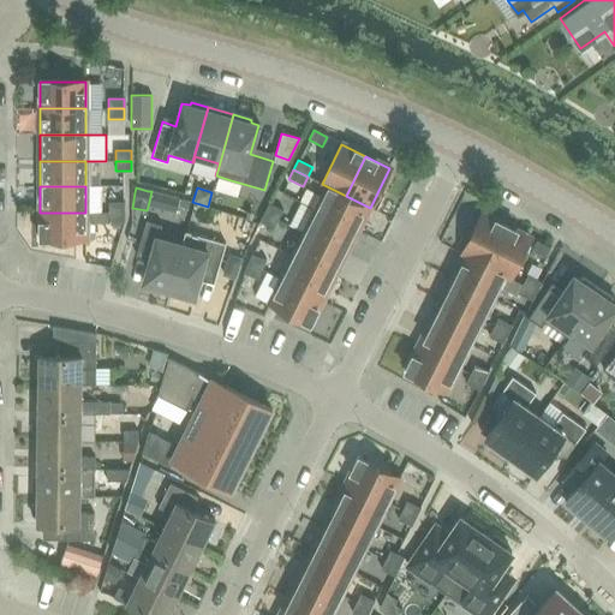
[(345,197),(327,187),(316,210),(357,231),(368,208),(345,197)]
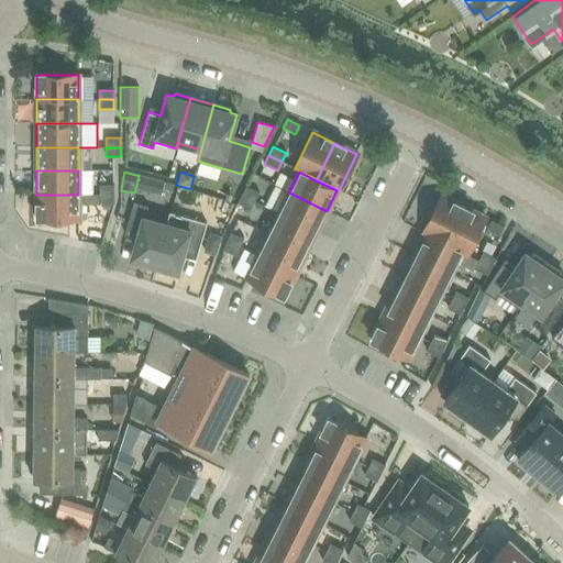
[(99,185),(99,195),(113,195),(113,185),(99,185)]
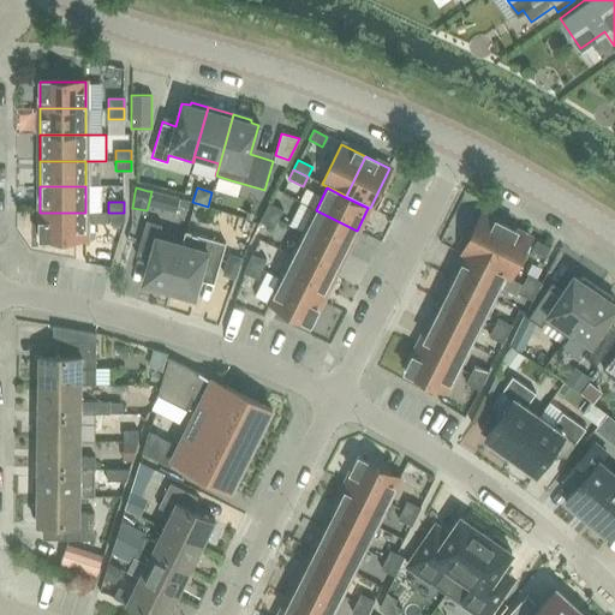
[(282,210),(268,203),(264,213),(278,220),(282,210)]
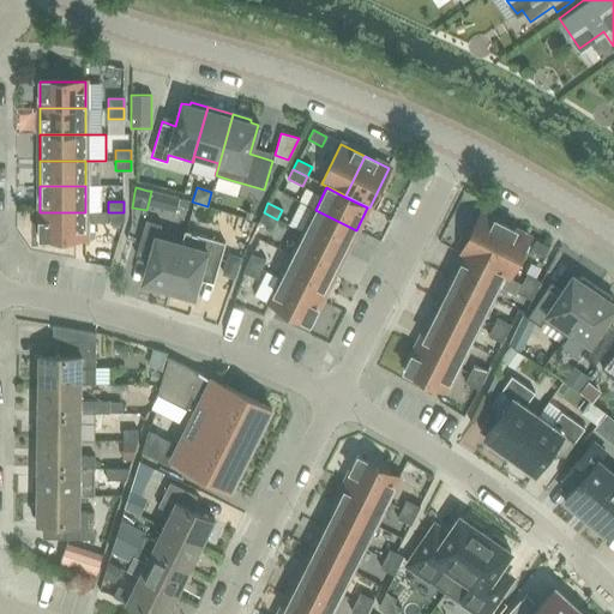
[(356,230),(315,210),(304,233),(344,253),(356,230)]
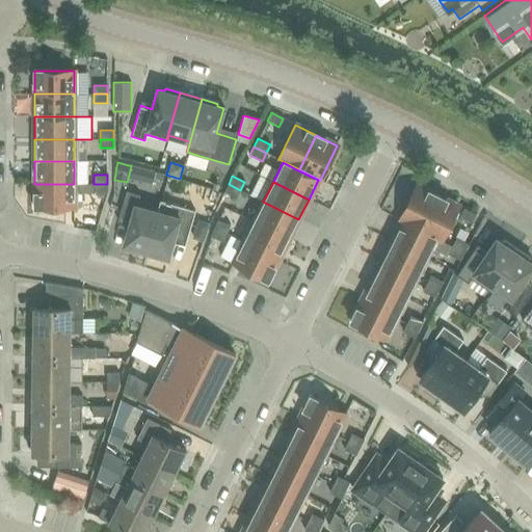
[(74,207),(74,184),(34,184),(34,207),(74,207)]
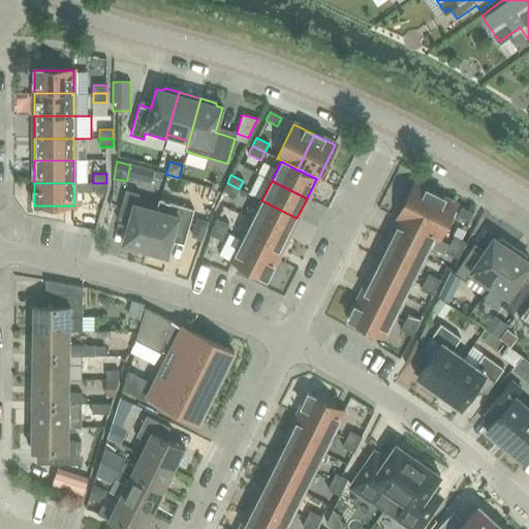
[(106,192),(106,183),(93,183),(93,192),(106,192)]
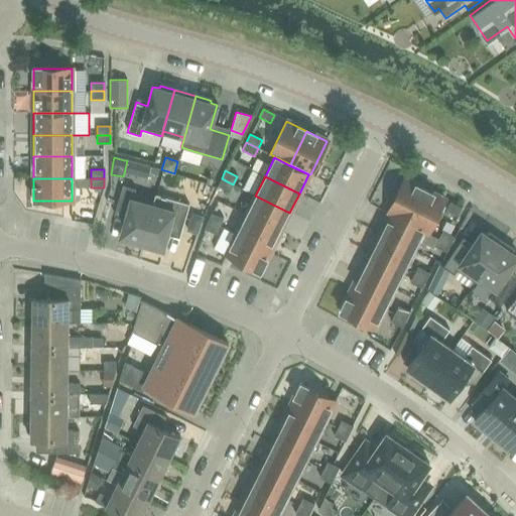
[(229,192),(233,184),(222,178),(218,186),(229,192)]
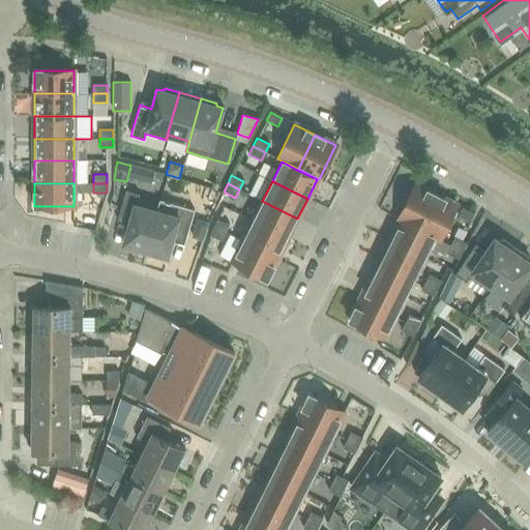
[(425,189),(415,184),(398,219),(399,219),(418,230),(434,198),(423,194),(425,189)]
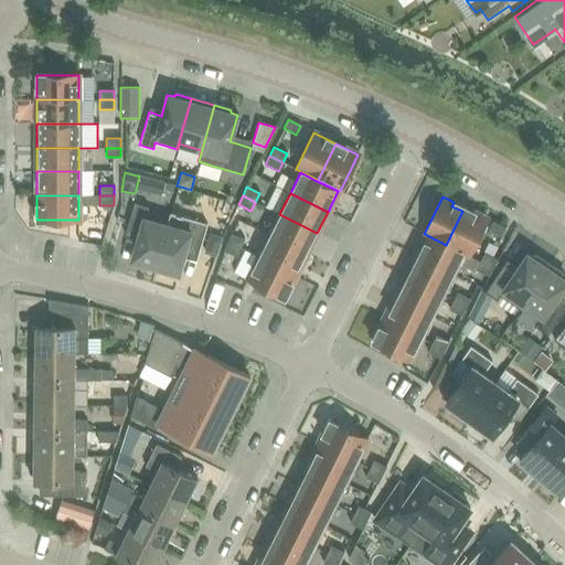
[(169,219),(168,219),(146,213),(148,208),(134,203),(126,230),(139,233),(131,260),(138,262),(137,265),(153,269),(169,219)]
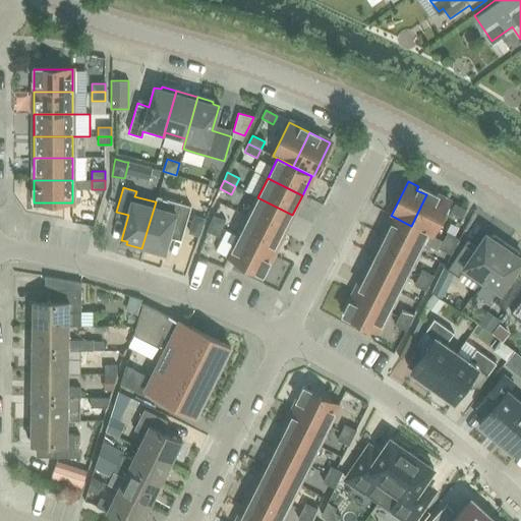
[(431,236),(449,201),(439,196),(438,200),(426,194),(411,226),(426,233),(431,236)]
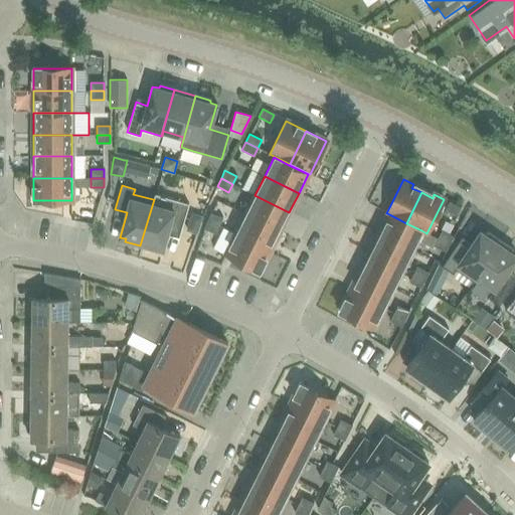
[(154,199),(140,245),(155,249),(156,247),(162,249),(168,230),(179,233),(188,204),(154,194),(153,199),(154,199)]
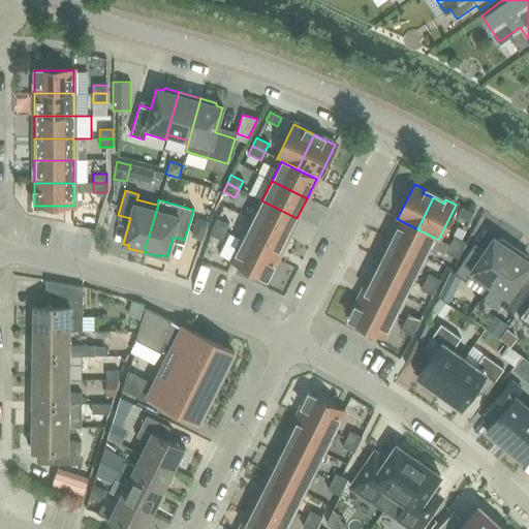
[(297,218),(261,200),(252,220),(286,238),(297,218)]
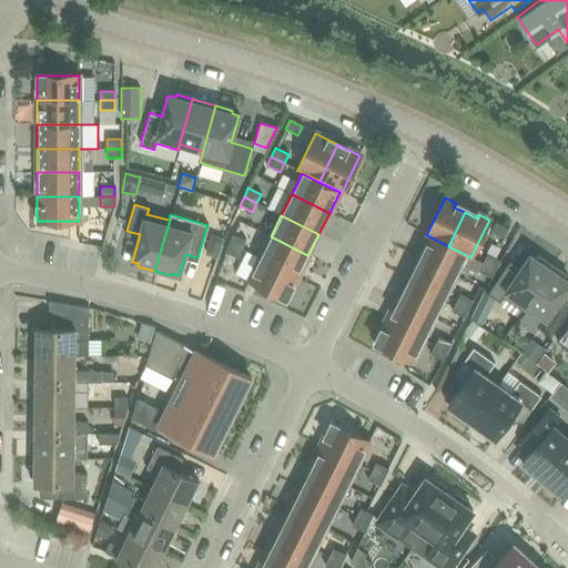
[(508,229),(495,223),(490,232),(504,237),(508,229)]
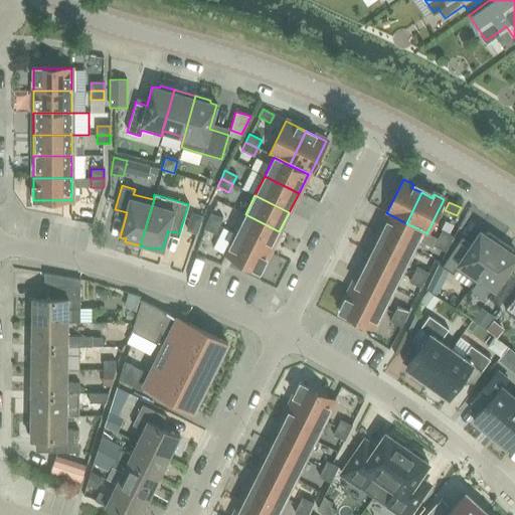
[(186,230),(195,234),(195,233),(198,226),(202,216),(191,213),(186,230)]
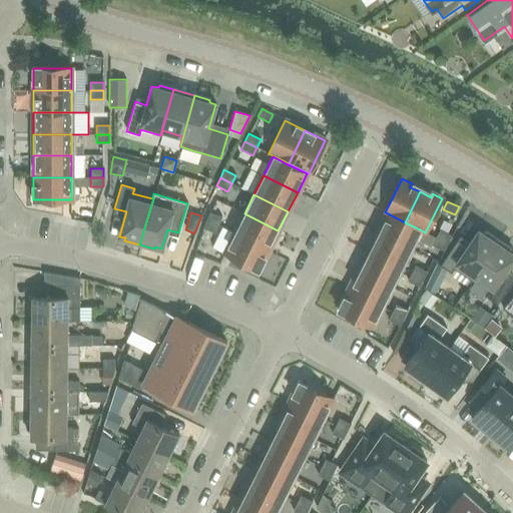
[(221,216),(209,212),(206,220),(218,224),(221,216)]
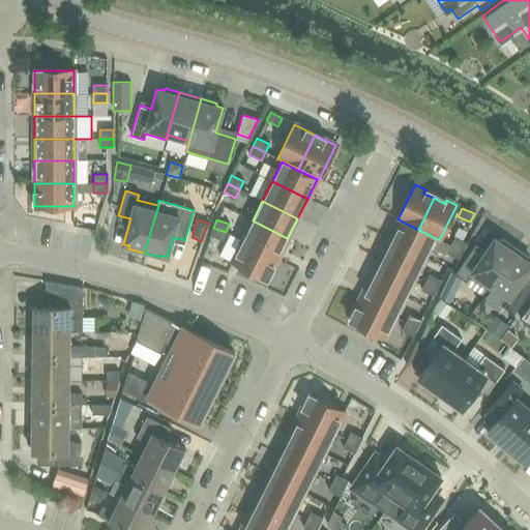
[(418,230),(399,219),(389,239),(424,257),(434,237),(418,230)]
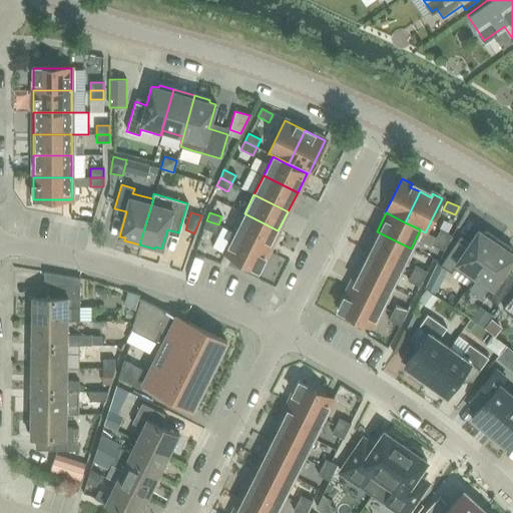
[(278,230),(244,213),(234,233),(269,250),(278,230)]
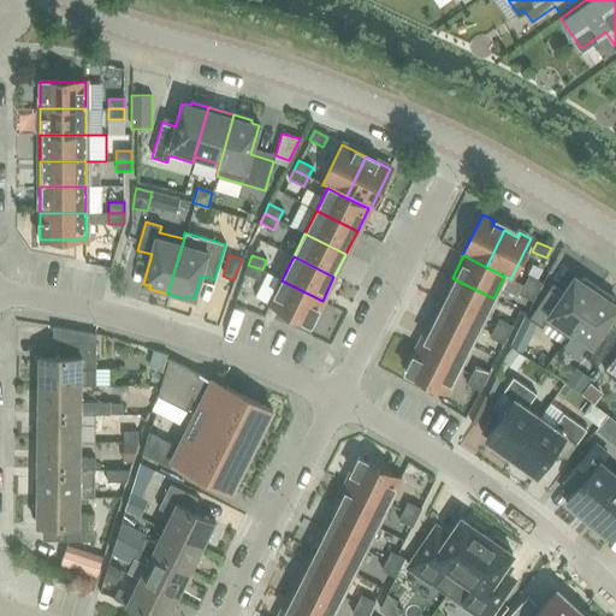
[(258,279),(262,270),(248,265),(243,274),(258,279)]
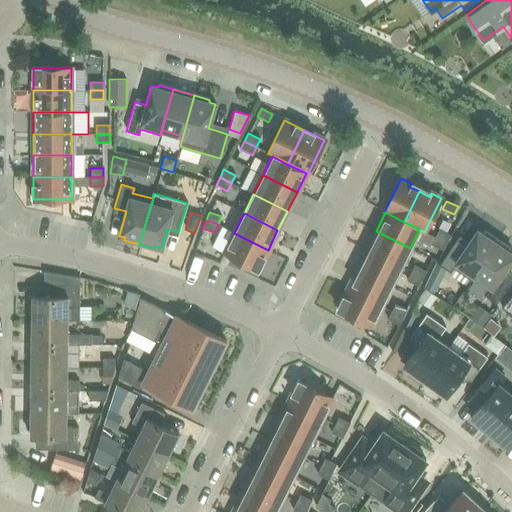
[(450,235),(439,229),(435,237),(446,242),(450,235)]
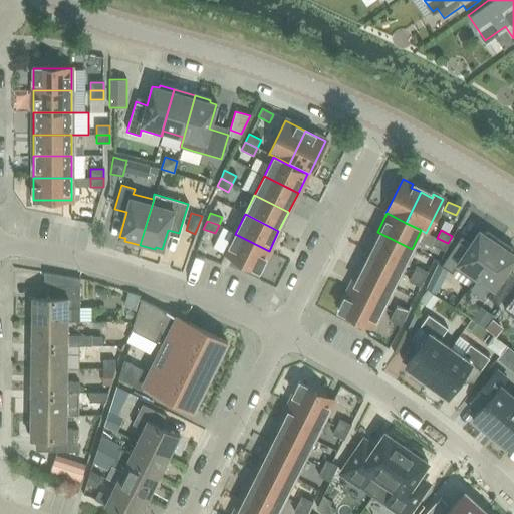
[(472,281),(499,241),(486,233),(485,235),(479,231),(468,247),(458,241),(441,266),(452,273),(455,269),(472,281)]
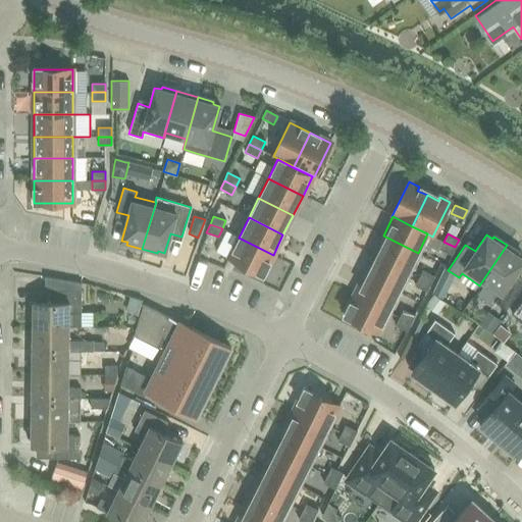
[(418,253),(383,236),(373,255),(408,272),(418,253)]
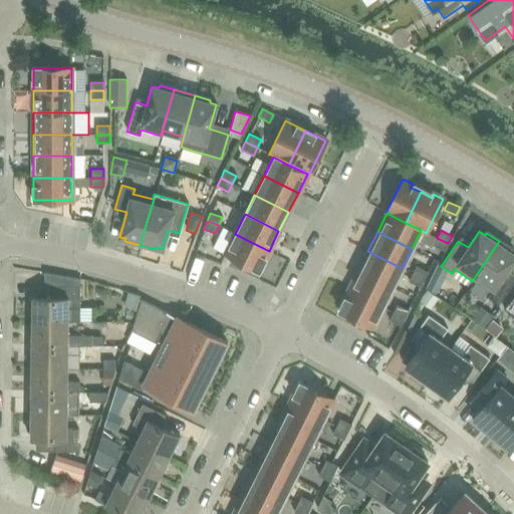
[(225,254),(259,271),(269,251),(235,234),(225,254)]
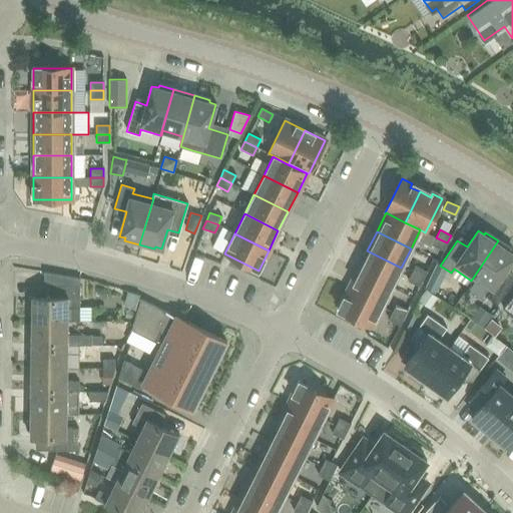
[(436,237),(432,244),(444,250),(447,242),(436,237)]
